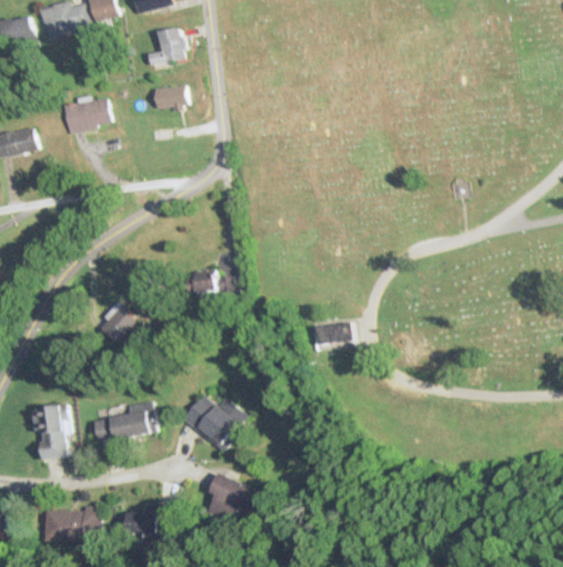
[(85,0),(91,22),(115,17),(112,0),(85,0)]
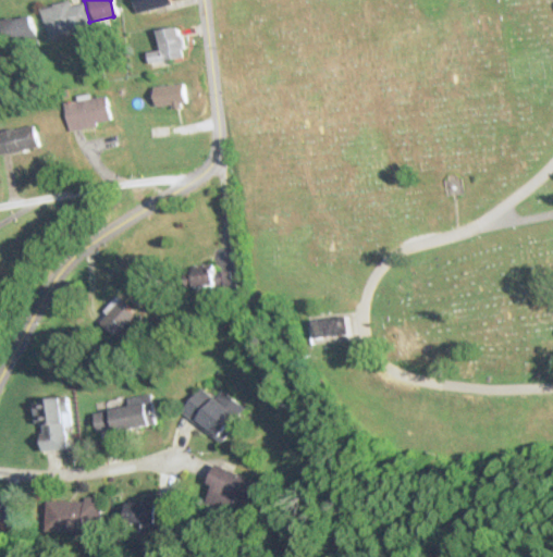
[(166,0),(128,0),(134,14),(168,3),(166,0)]
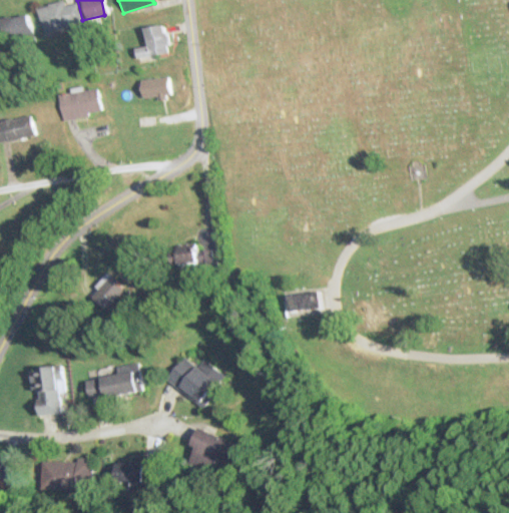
[(74,2),(61,5),(60,1),(33,8),(39,33),(80,22),(74,2)]
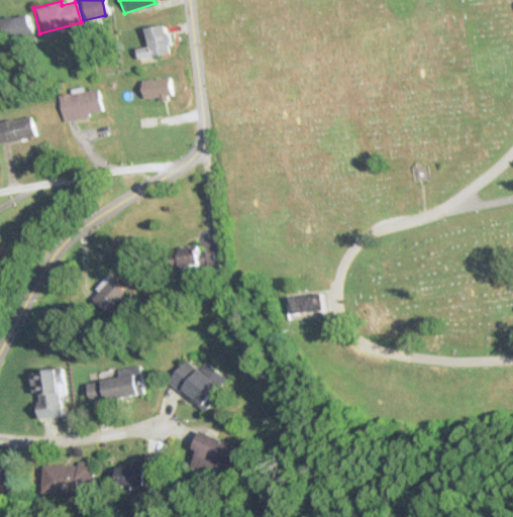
[(0,38),(26,37),(25,16),(0,18),(0,38)]
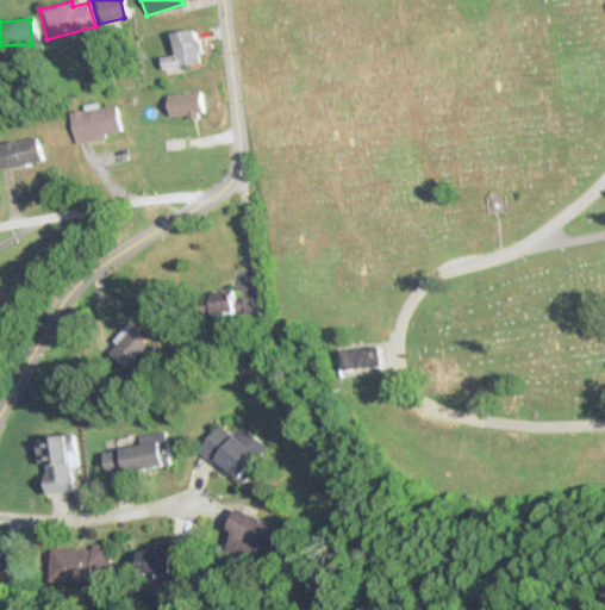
[(168,35),(172,56),(156,58),(158,70),(198,64),(192,30),(168,35)]
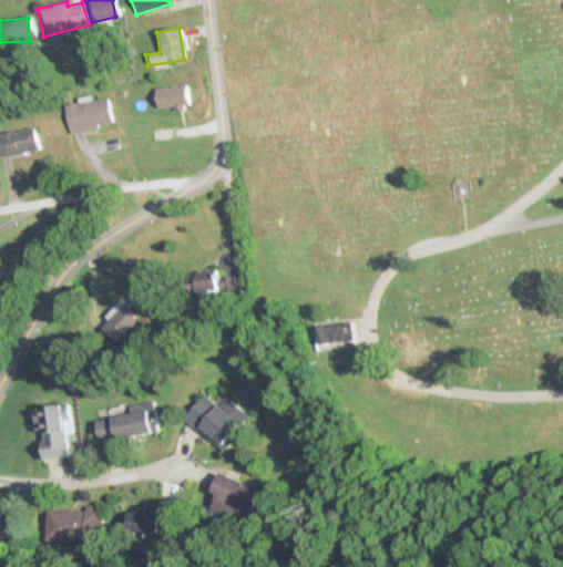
[(182,85),(151,92),(155,111),(186,104),(182,85)]
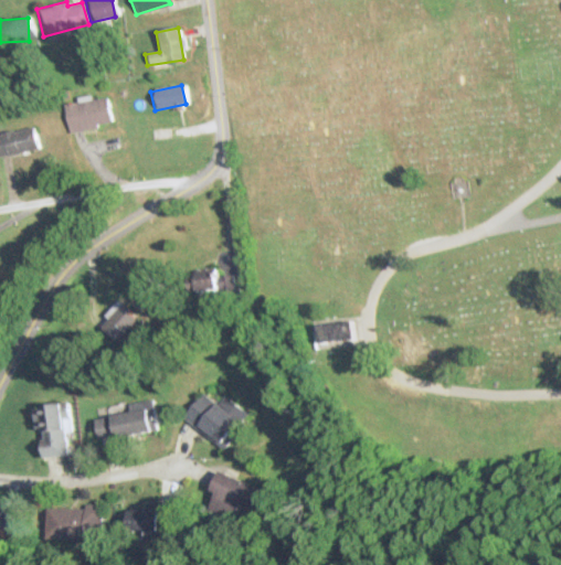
[(110,124),(104,97),(61,108),(67,134),(110,124)]
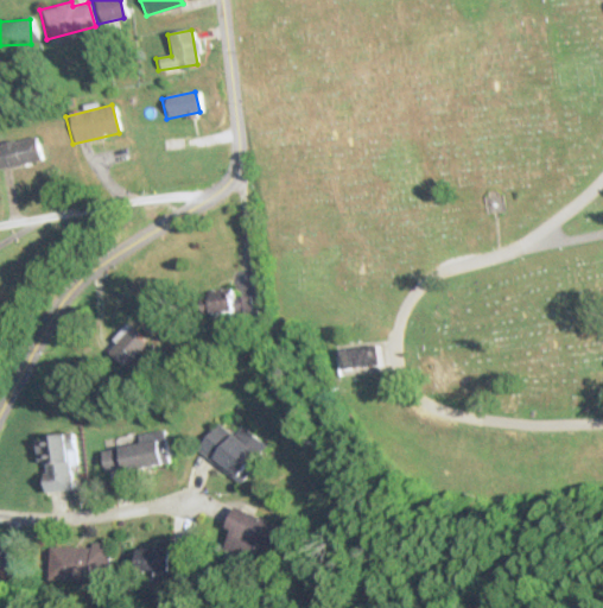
[(0,171),(40,159),(33,137),(0,145),(0,171)]
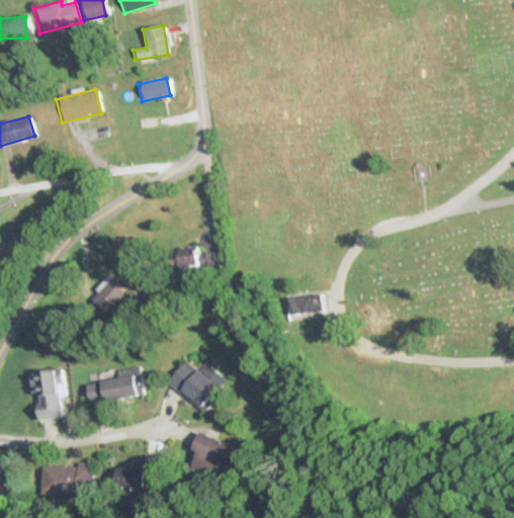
[(174,247),(174,266),(195,266),(195,247),(174,247)]
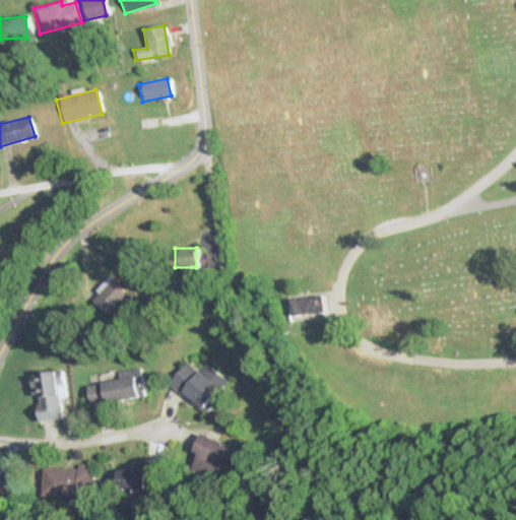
[(88,299),(105,315),(125,294),(109,277),(88,299)]
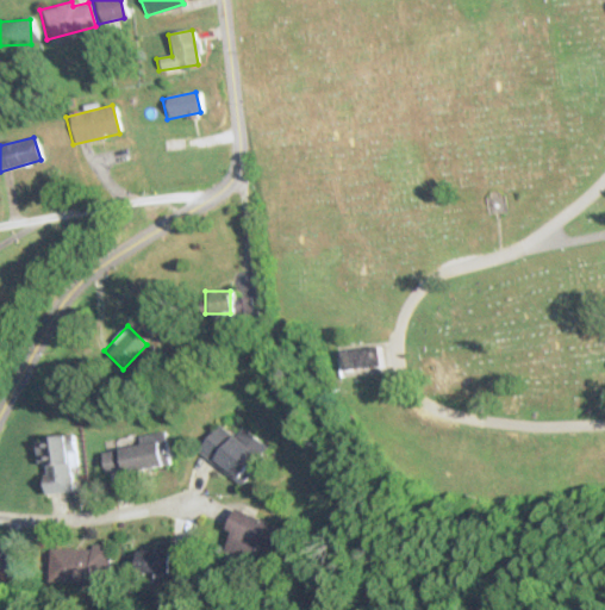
[(338,349),(375,344),(378,365),(341,368),(338,349)]
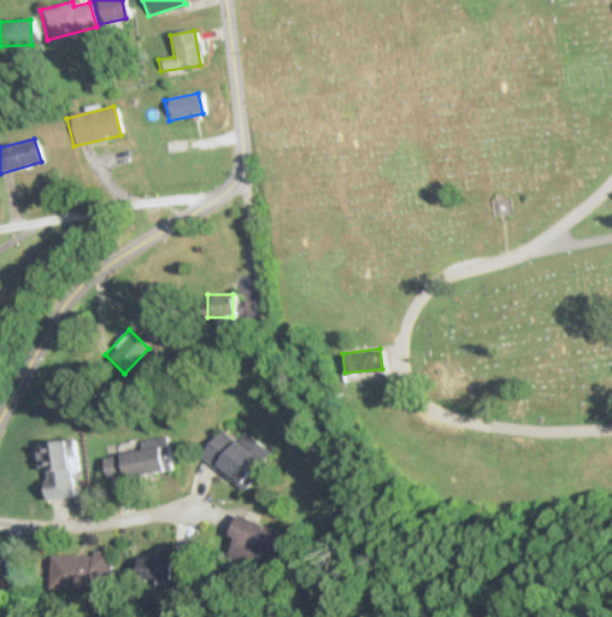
[(198,456),(240,487),(265,452),(241,433),(235,441),(218,429),(198,456)]
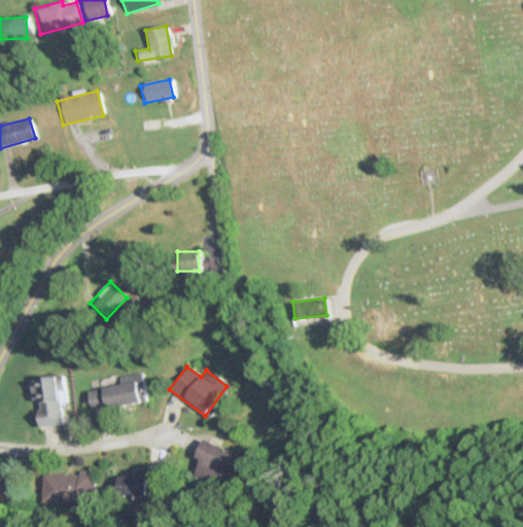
[(140,373),(116,376),(117,385),(86,389),(89,410),(144,402),(140,373)]
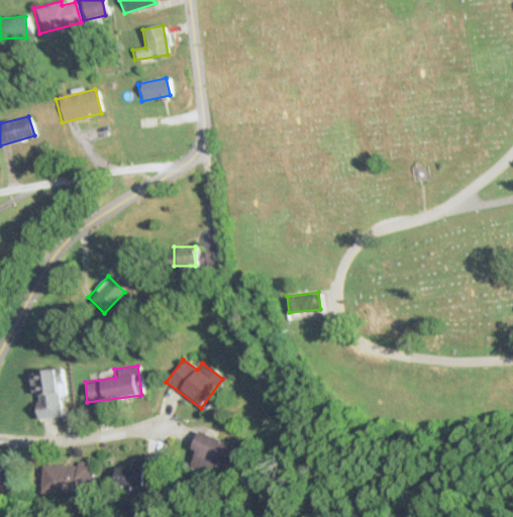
[(59,416),(55,380),(58,380),(57,369),(29,372),(34,419),(59,416)]
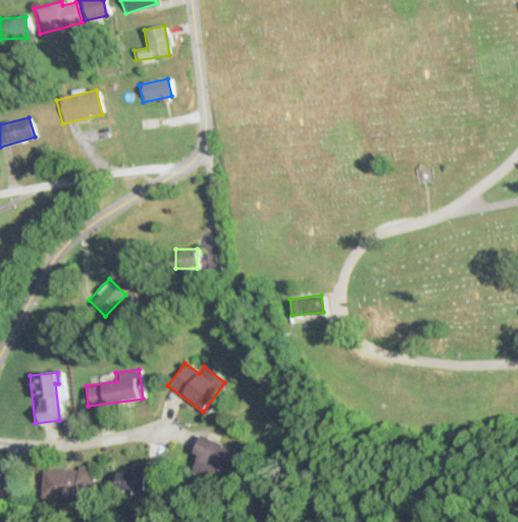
[(193,453),(199,455),(193,471),(224,482),(237,450),(199,436),(193,453)]
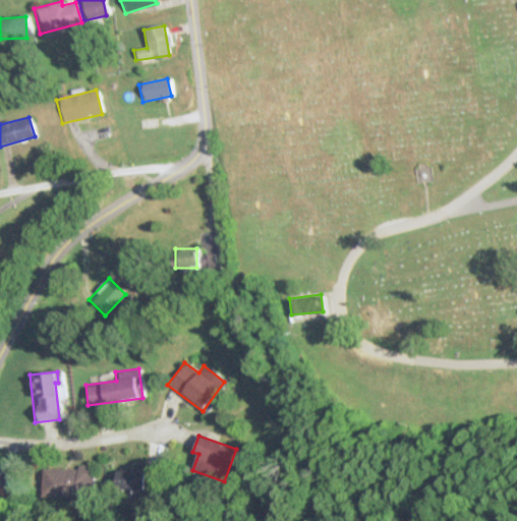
[(0,487),(11,488),(13,466),(0,464),(0,487)]
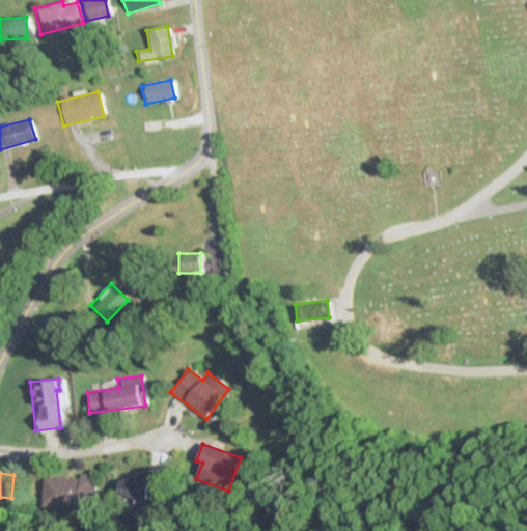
[(43,475),(43,507),(94,507),(94,475),(43,475)]
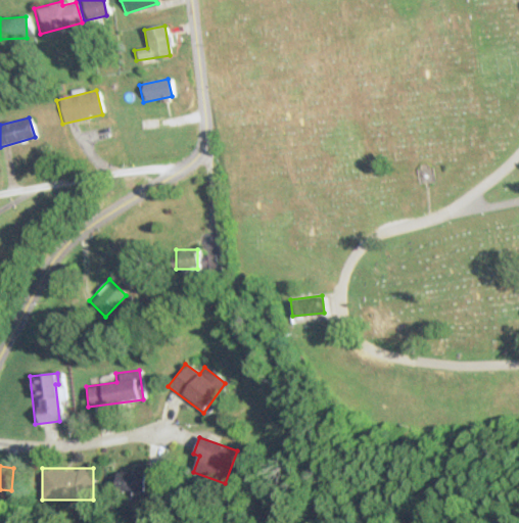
[(116,492),(159,493),(160,473),(116,472),(116,492)]
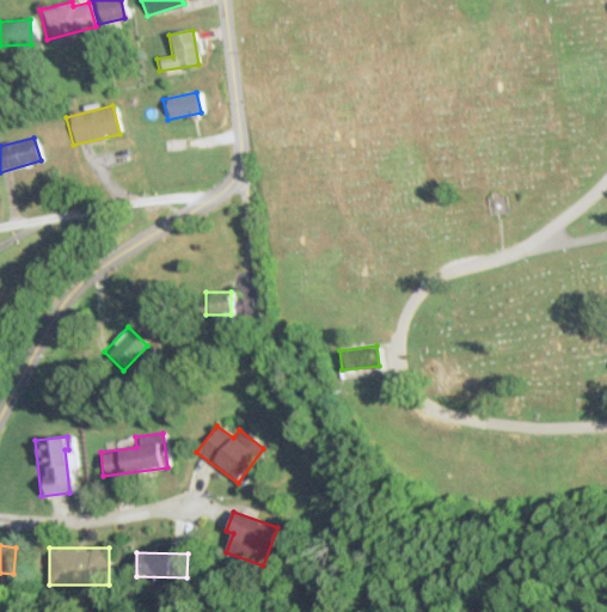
All buildings are outlined.
